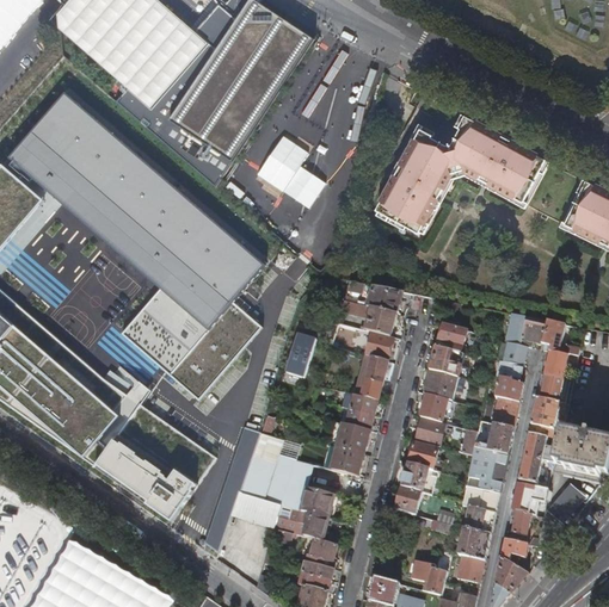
[(217,4),(196,25),(167,0),(73,0),(60,16),(38,37),(215,186),(313,37),(256,0),(247,0),(237,18),(217,4)]
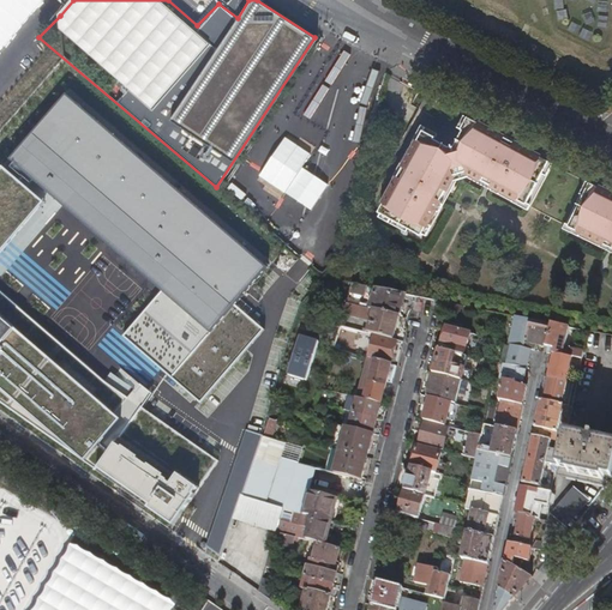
[(162,288),(123,333),(199,399),(263,326),(233,300),(265,261),(66,91),(9,157),(162,288)]
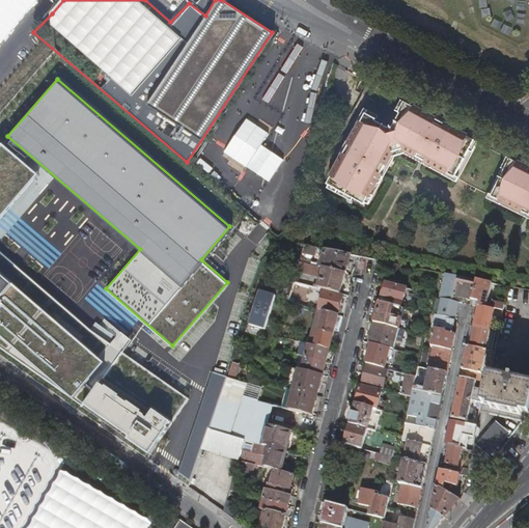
[(385,120),(362,109),(345,140),(347,141),(343,149),(341,148),(326,179),(363,198),(390,146),(400,141),(419,150),(419,149),(423,151),(423,153),(453,168),(472,132),(442,116),(440,118),(432,114),(434,112),(402,95),(391,119),(385,120)]
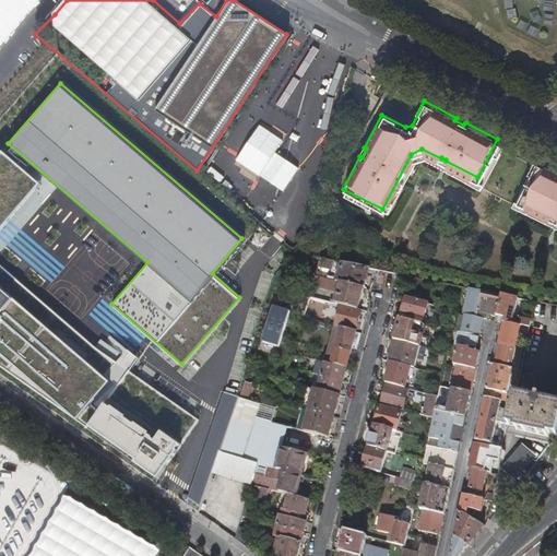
[(0,366),(70,413),(85,397),(97,407),(89,426),(132,456),(157,472),(197,413),(118,359),(0,259),(0,215),(38,172),(8,145),(0,140),(0,366)]
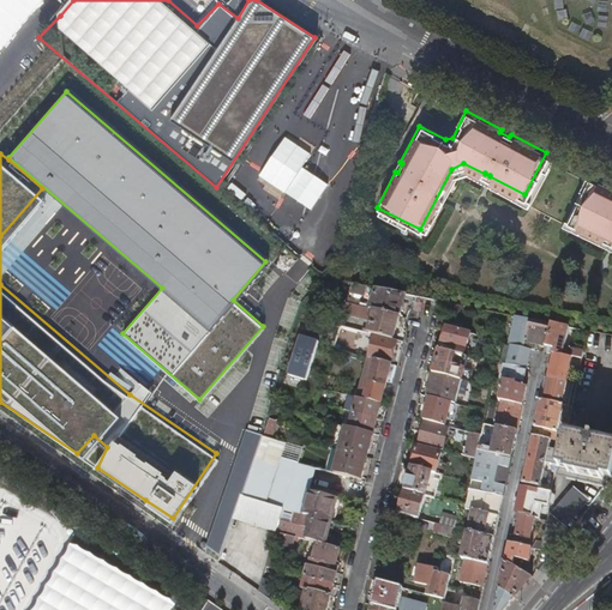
[(611,186),(591,175),(569,217),(610,237),(610,236),(611,237),(611,186)]
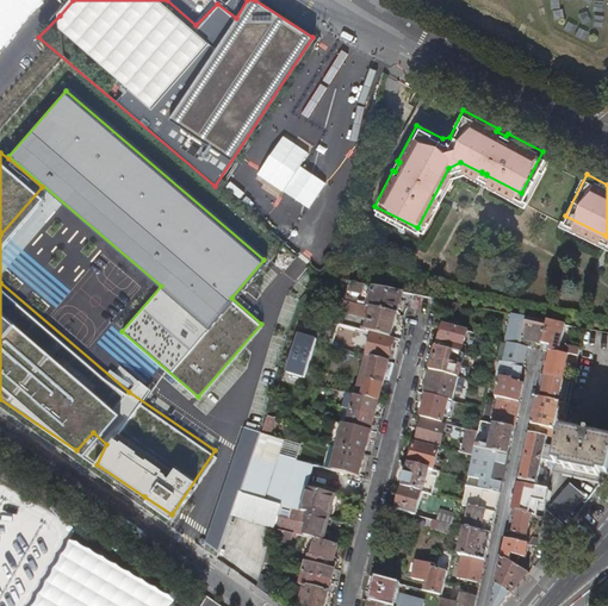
[(365,281),(349,279),(346,287),(361,291),(365,281)]
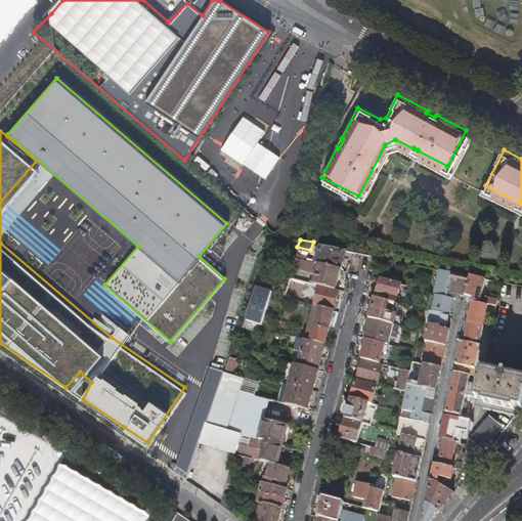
[(346,249),(319,243),(313,261),(316,261),(318,262),(340,267),(346,249)]
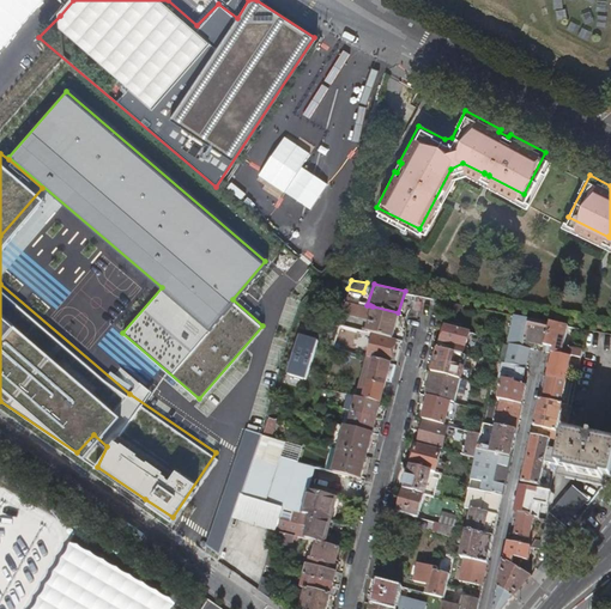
[(367,305),(345,299),(342,309),(367,316),(370,305),(367,305)]
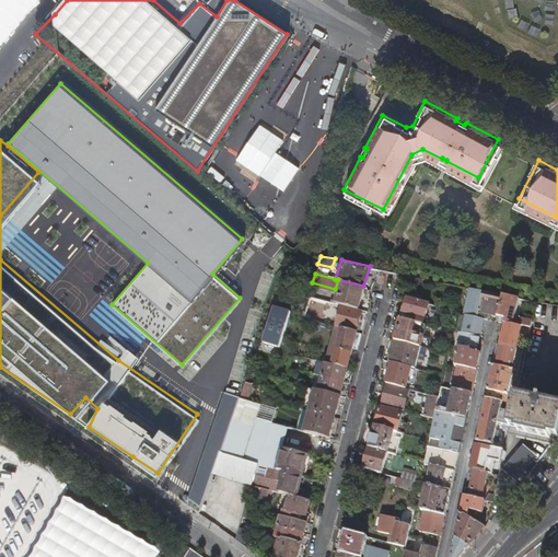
[(358,308),(363,286),(340,280),(335,301),(340,302),(358,308)]
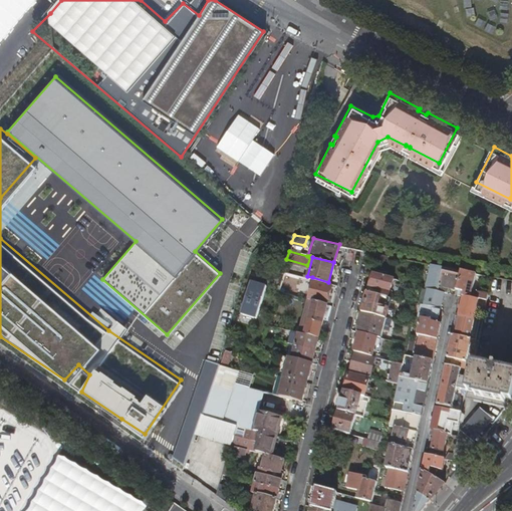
[(475,271),(460,268),(459,273),(456,287),(463,289),(461,293),(462,293),(477,296),(477,297),(486,298),(487,292),(476,289),(471,288),(475,271)]
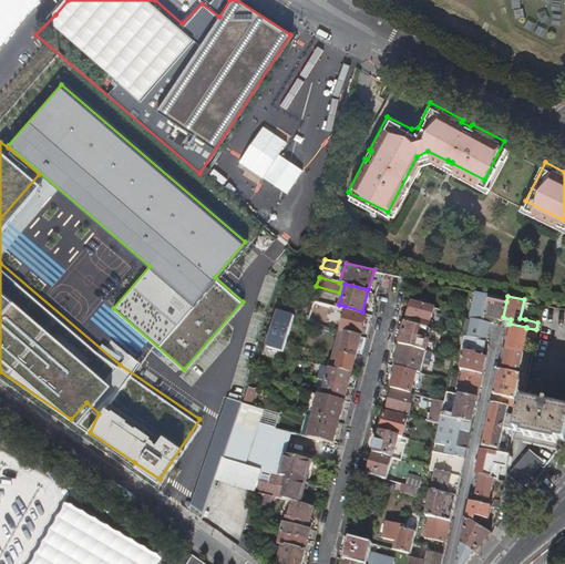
[(471,308),(469,315),(471,316),(489,319),(493,320),(494,315),(503,317),(506,301),(488,297),(484,310),(471,308)]
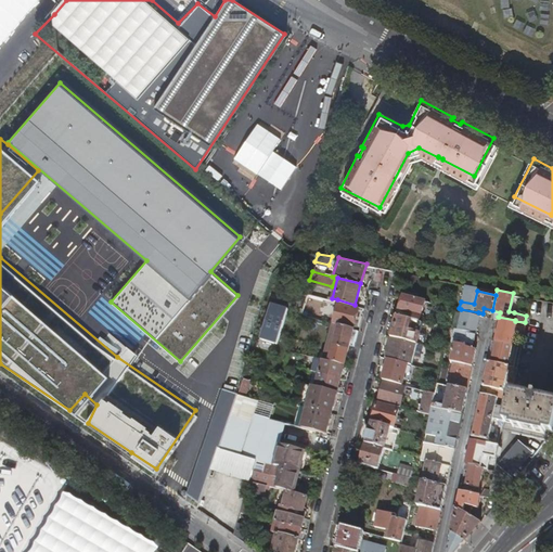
[(425,299),(403,293),(400,308),(421,313),(425,299)]
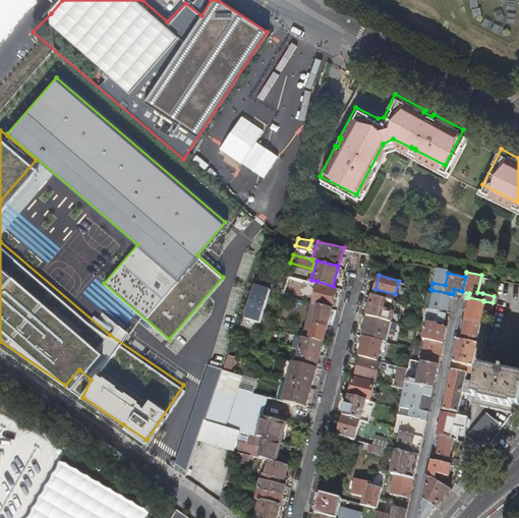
[(268,290),(271,283),(263,279),(261,287),(268,290)]
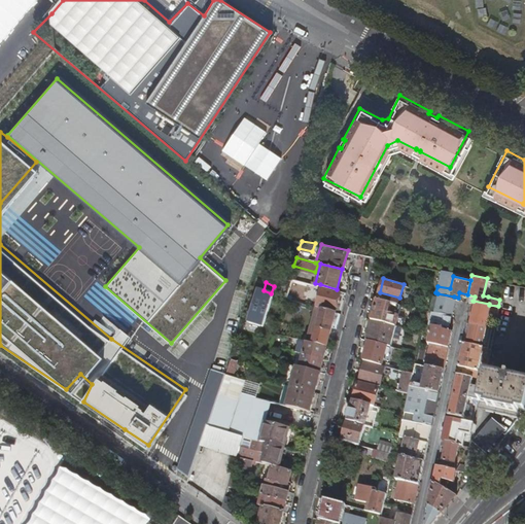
[(340,290),(337,289),(320,284),(315,305),(320,307),(335,310),(340,290)]
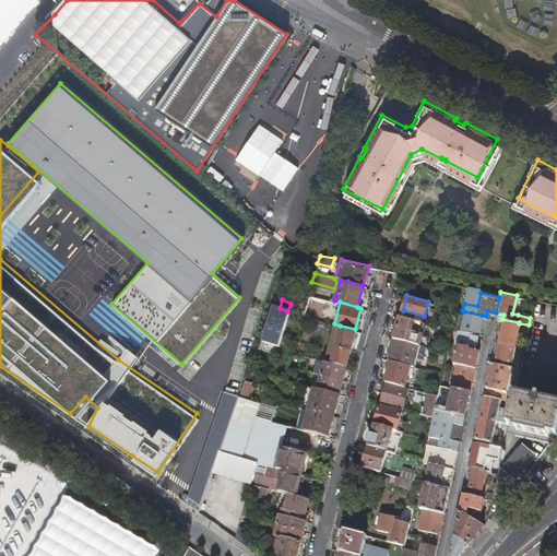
[(482,315),(464,311),(460,329),(477,333),(482,315)]
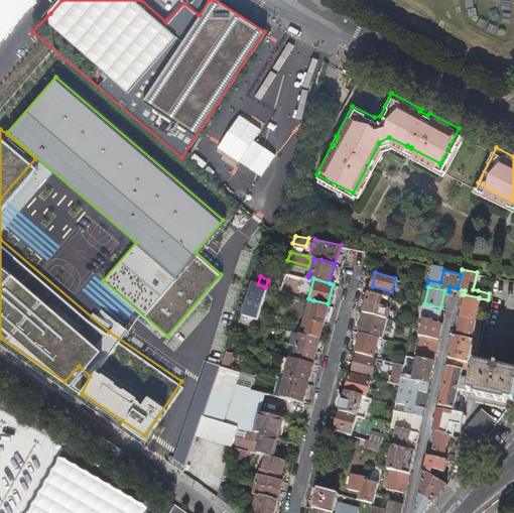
[(240,311),(255,316),(262,295),(247,290),(240,311)]
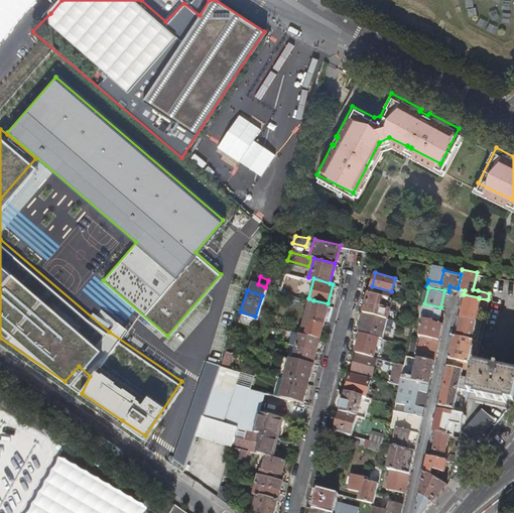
[(382,295),(367,291),(365,301),(380,305),(382,295)]
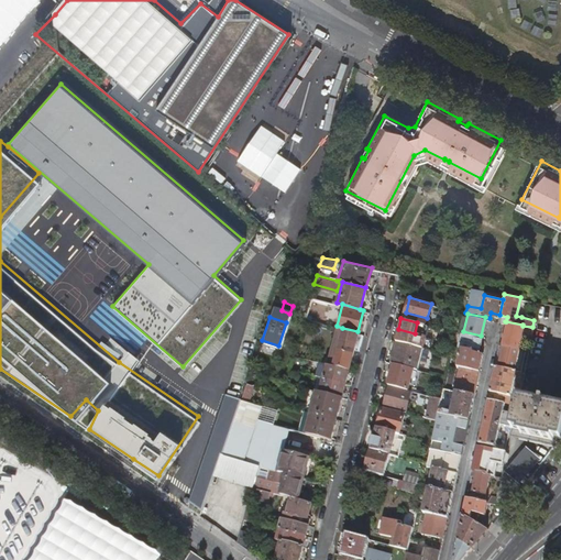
[(531,332),(532,327),(523,326),(523,325),(506,321),(502,343),(503,343),(518,347),(521,330),(523,328),(525,329),(526,331),(531,332)]
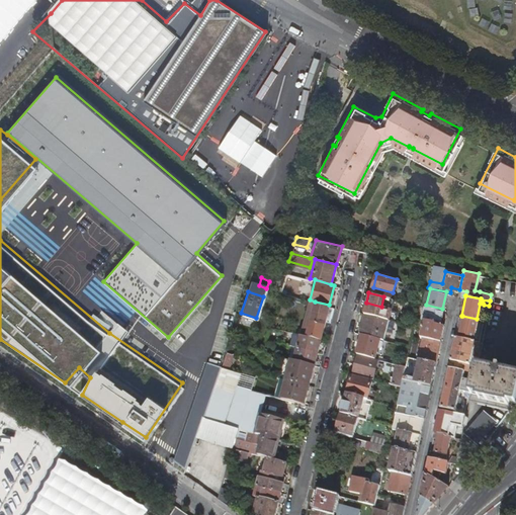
[(315,302),(310,321),(324,324),(329,305),(315,302)]
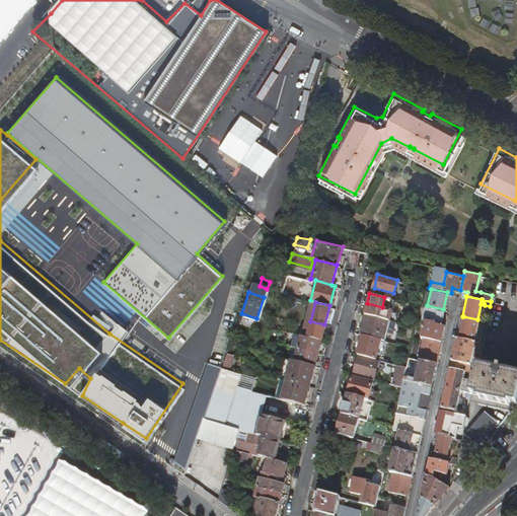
[(382,307),(367,303),(364,313),(385,318),(389,319),(391,309),(382,307)]
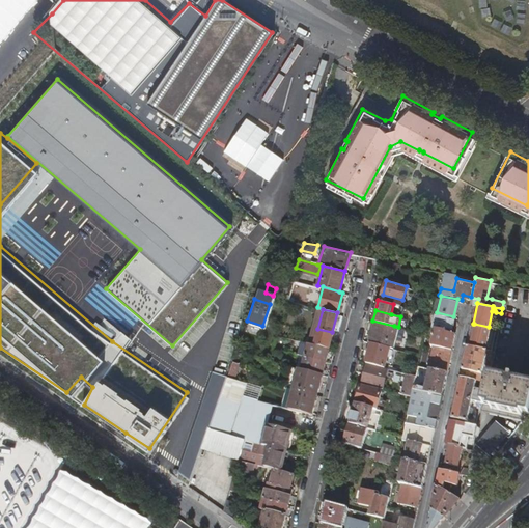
[(435,312),(428,311),(428,313),(426,324),(432,325),(435,312)]
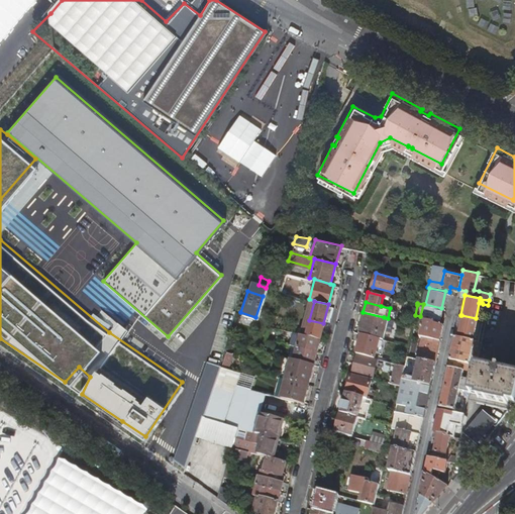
[(425,304),(423,304),(420,316),(423,317),(434,319),(442,321),(443,318),(441,318),(441,319),(439,319),(441,308),(425,304)]
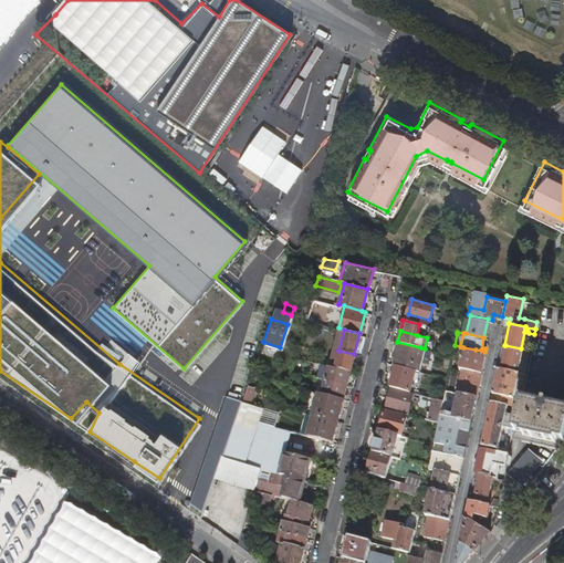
[(420,347),(397,342),(392,363),(395,364),(415,368),(420,347)]
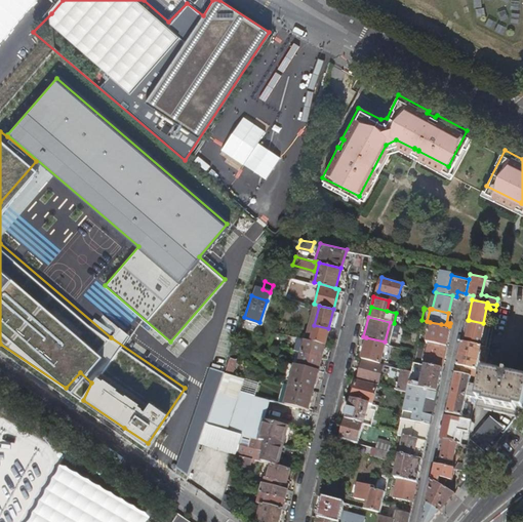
[(483,323),(469,320),(465,337),(460,336),(460,339),(487,345),(488,340),(479,338),(483,323)]
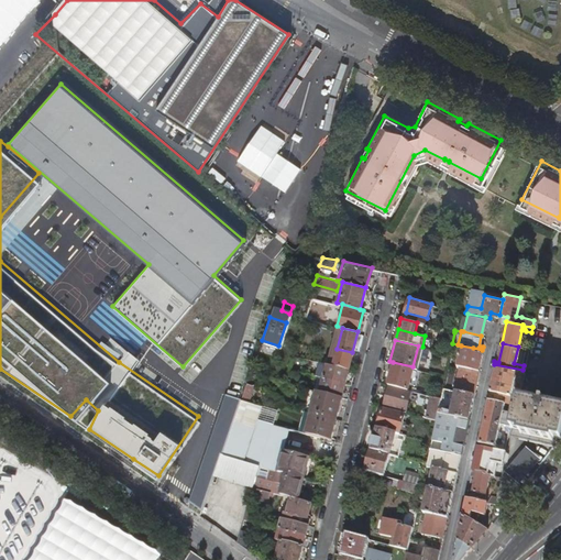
[(473,348),(461,346),(457,364),(459,364),(479,369),(482,352),(472,350),(473,348)]
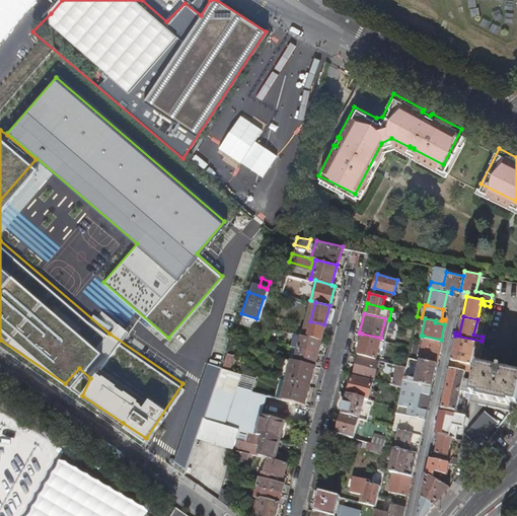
[(324,324),(310,321),(307,336),(320,340),(324,324)]
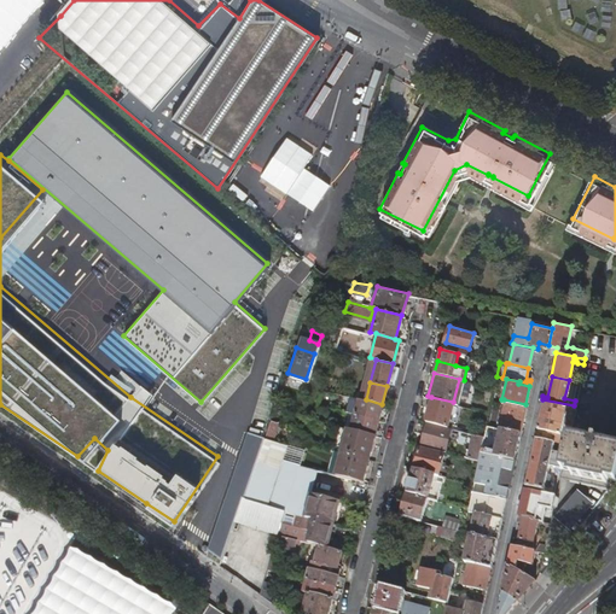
[(447,426),(453,402),(431,397),(426,414),(434,416),(433,421),(447,426)]
